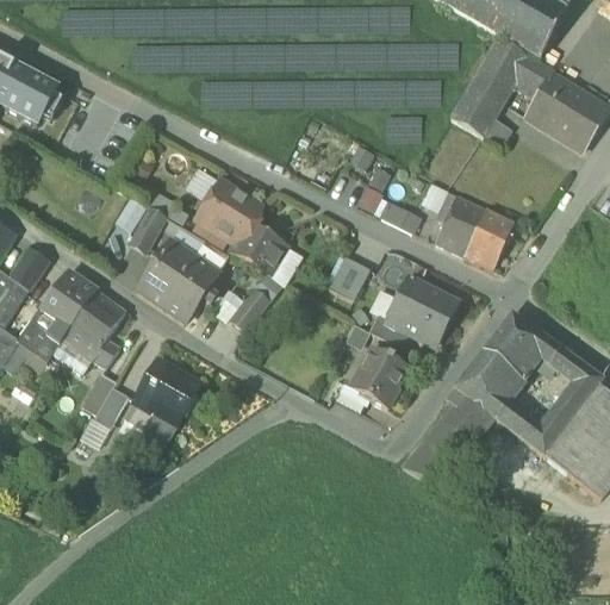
[(567,10),(565,8),(551,0),(436,0),(540,60),(549,41),(567,10)]
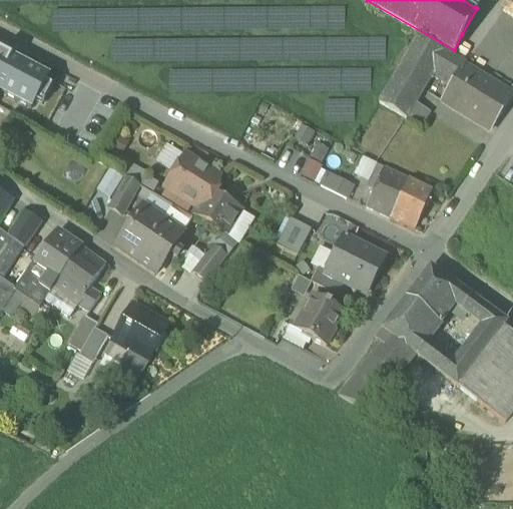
[(414,99),(433,68),(444,48),(418,32),(379,100),(405,115),(414,99)]
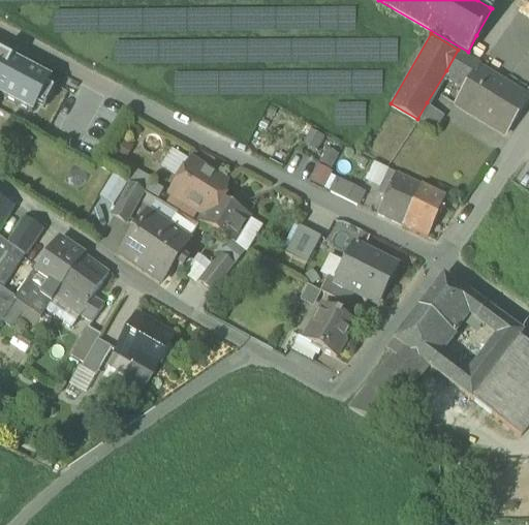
[(49,76),(0,50),(0,91),(32,109),(49,76)]
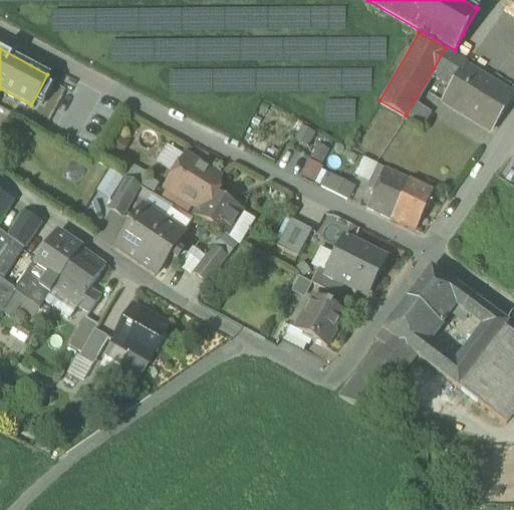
[(467,61),(445,48),(434,68),(454,80),(465,63),(467,61)]
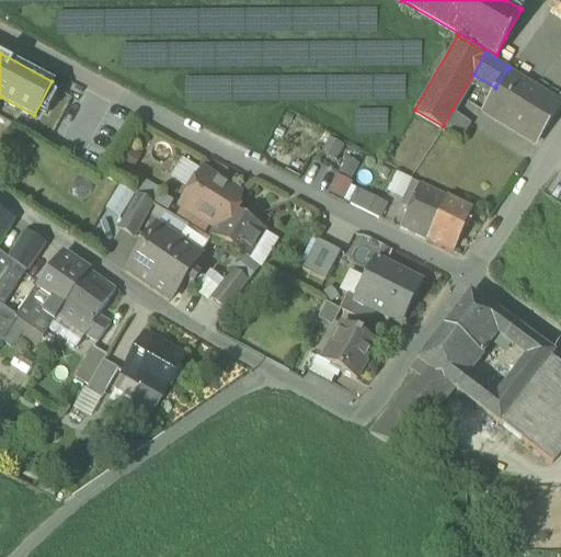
[(483,108),(535,140),(560,102),(507,69),(495,88),(483,108)]
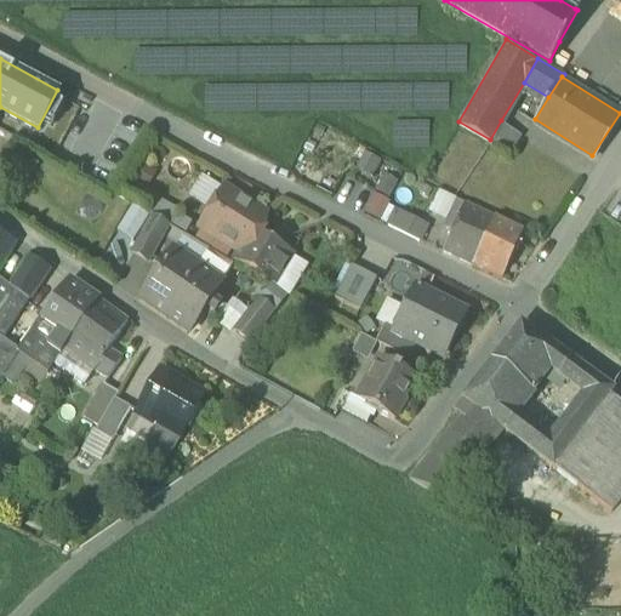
[(501,120),(490,140),(511,152),(522,132),(501,120)]
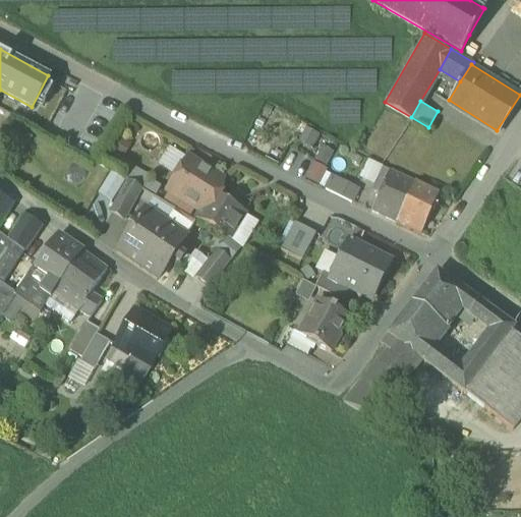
[(157,161),(177,173),(188,156),(168,144),(157,161)]
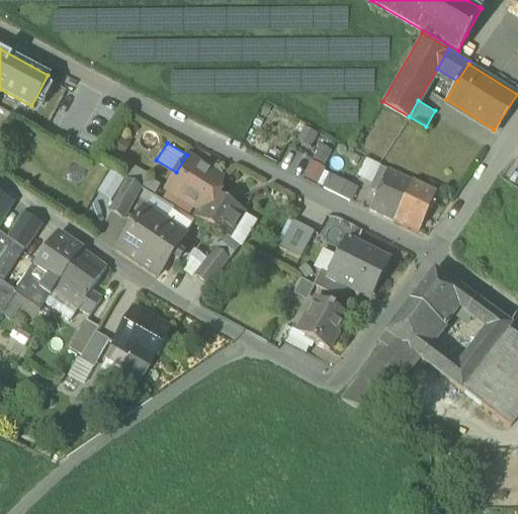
[(287,144),(278,162),(290,169),(300,151),(287,144)]
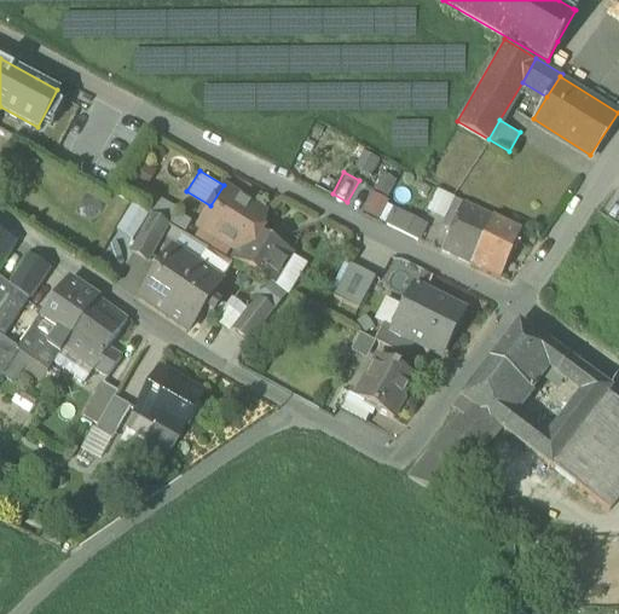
[(201,222),(237,245),(249,227),(250,227),(262,209),(224,185),(210,206),(201,222)]
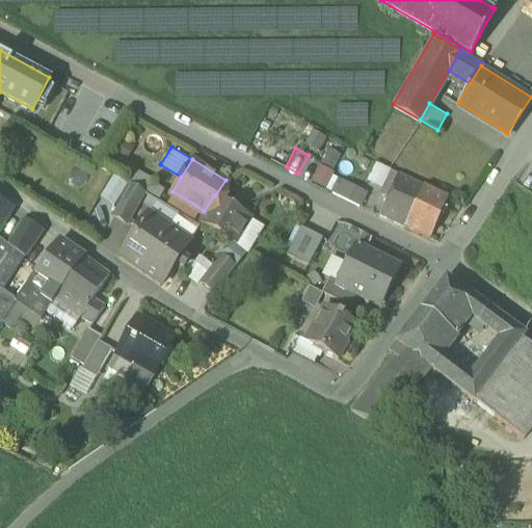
[(313,179),(326,185),(334,168),(320,162),(313,179)]
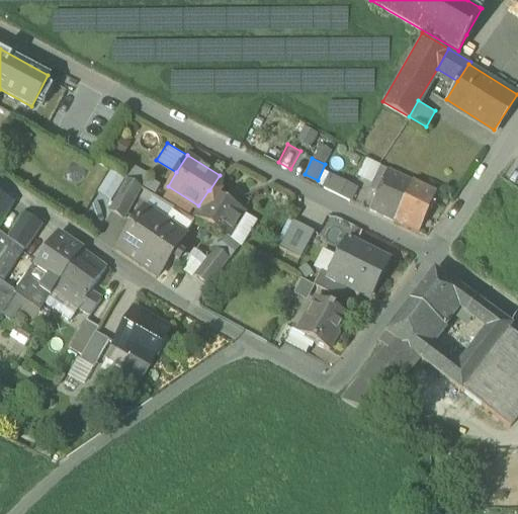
[(373,181),(378,184),(386,167),(381,165),(373,181)]
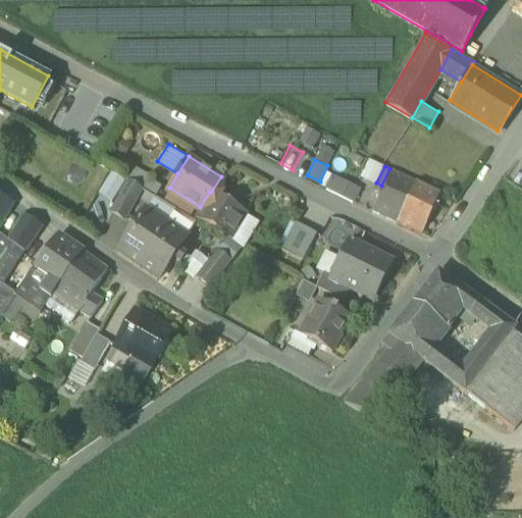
[(415,180),(389,168),(381,186),(371,208),(393,218),(397,206),(402,208),(415,180)]
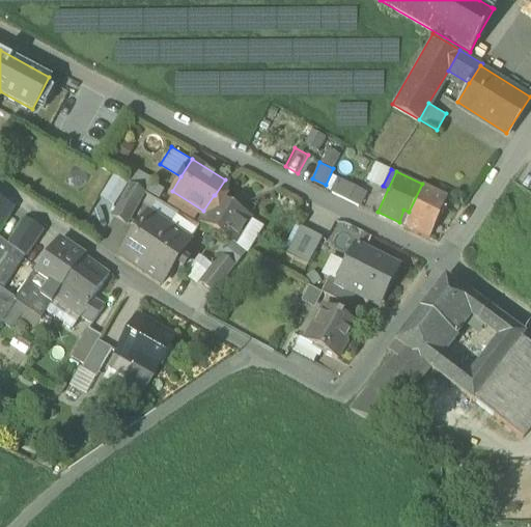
[(331,190),(358,202),(364,191),(337,178),(331,190)]
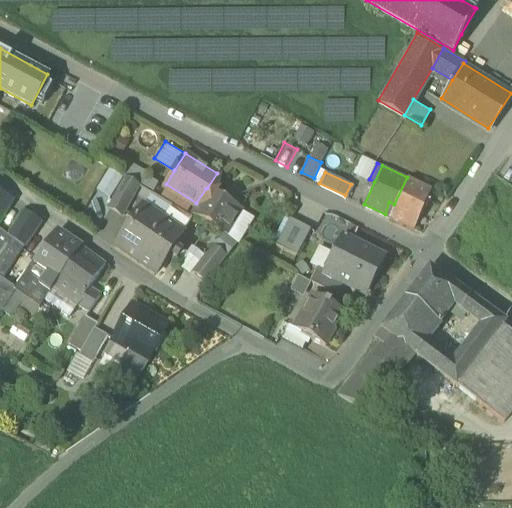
[(108,204),(123,213),(140,183),(124,174),(108,204)]
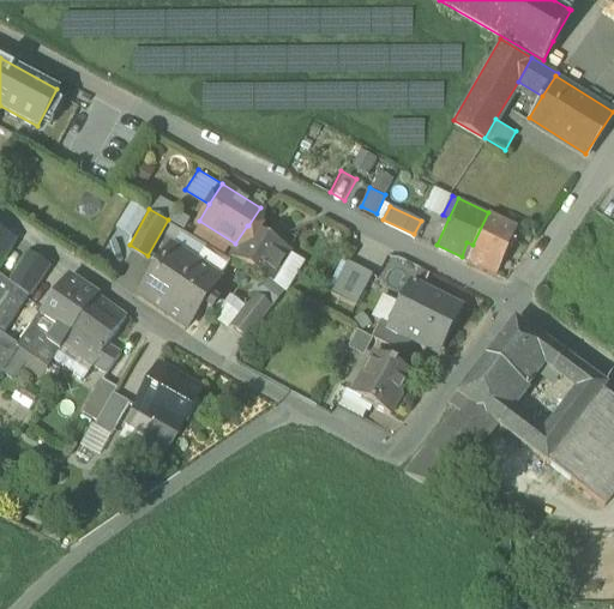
[(516,225),(488,212),(473,245),(467,242),(462,257),(495,271),(516,225)]
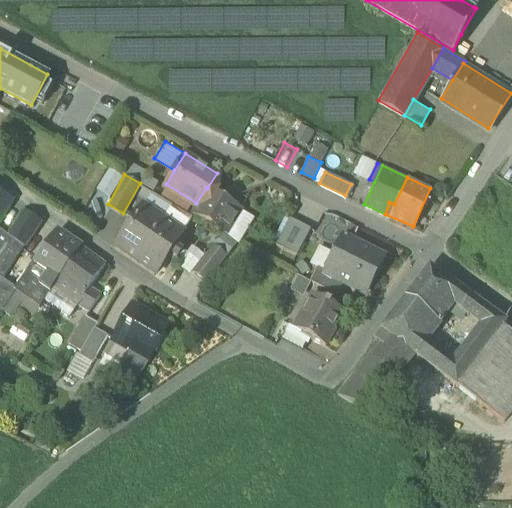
[(240,207),(207,188),(206,188),(196,203),(191,212),(192,212),(193,211),(226,231),(240,207)]
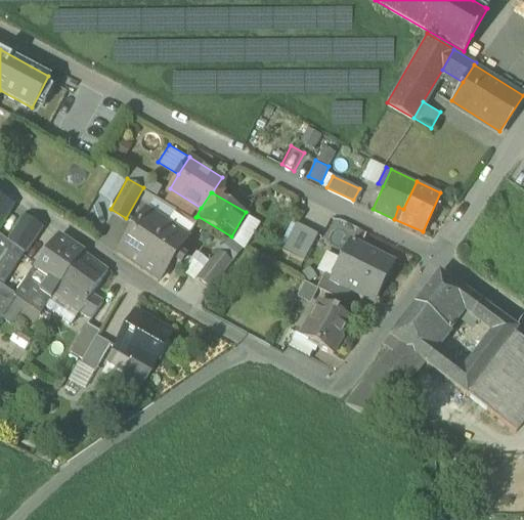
[(167,221),(176,208),(156,195),(147,208),(167,221)]
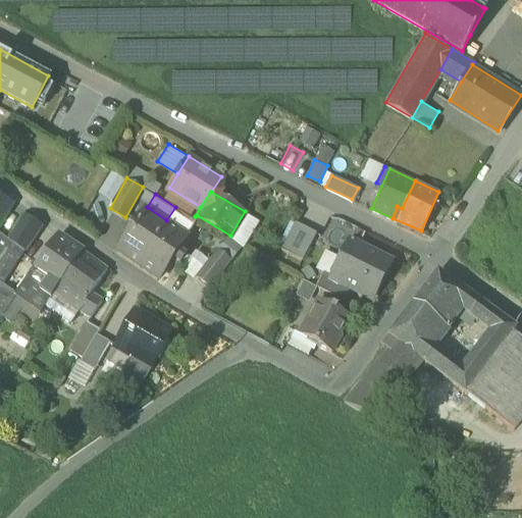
[(0,217),(10,201),(0,195),(0,217)]
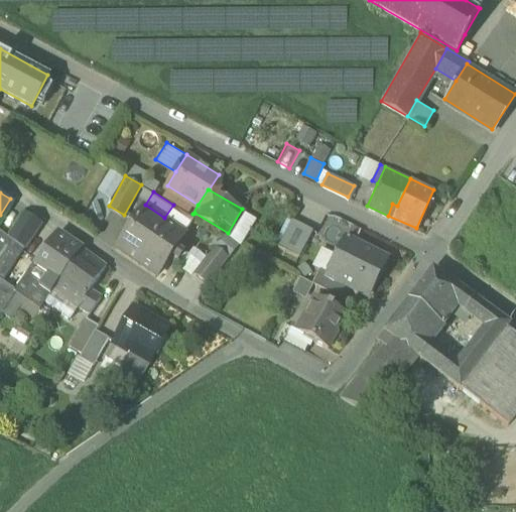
[(115,248),(135,261),(164,218),(145,205),(115,248)]
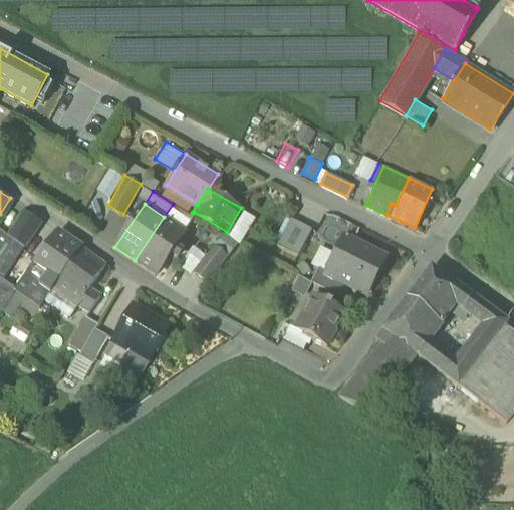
[(173,204),(164,217),(184,230),(194,216),(173,204)]
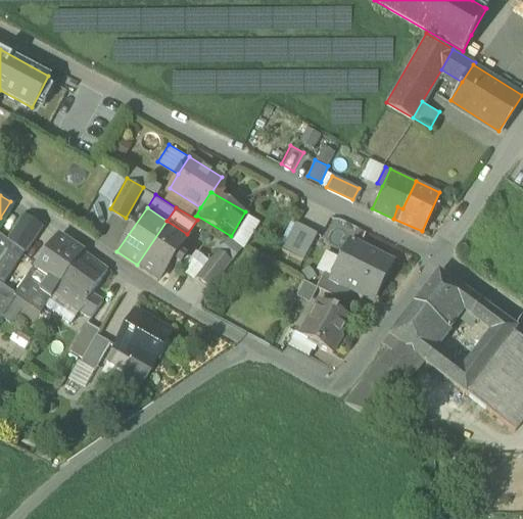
[(259,221),(245,211),(231,236),(243,246),(259,221)]
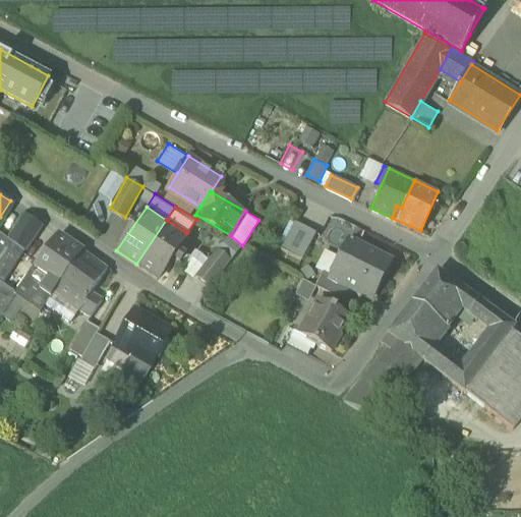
[(23,248),(24,249),(41,225),(23,213),(7,236),(7,237),(12,241),(23,248)]
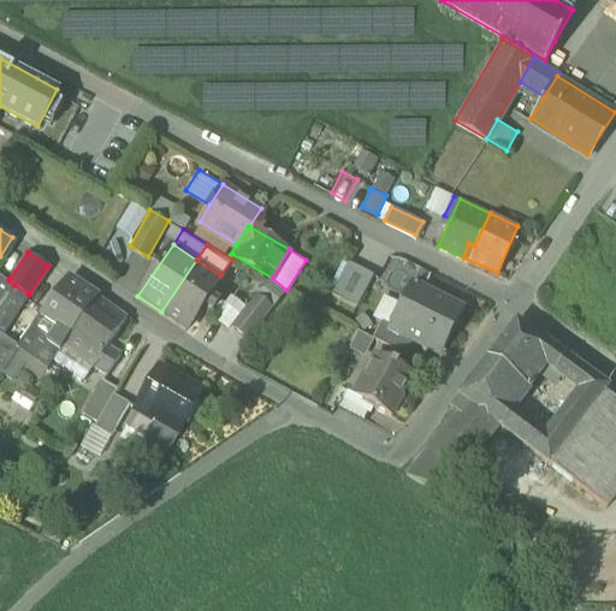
[(220,276),(196,260),(161,312),(185,328),(220,276)]
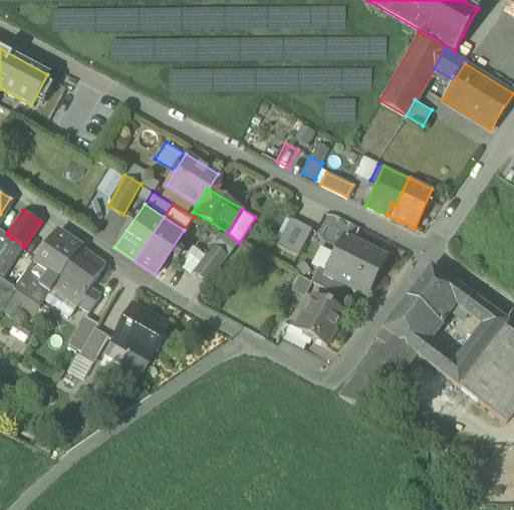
[(277,244),(297,254),(311,228),(290,217),(277,244)]
